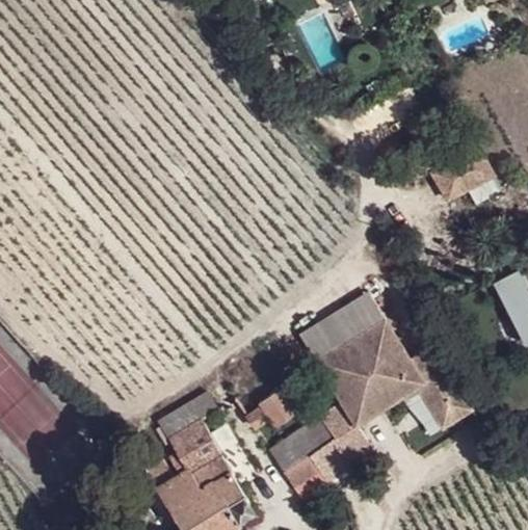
[(239,0),(218,0),(226,11),(241,1),(239,0)]
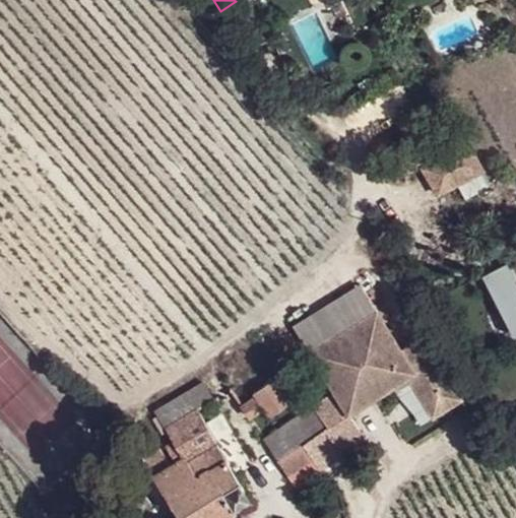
[(468,146),(425,169),(440,196),(458,186),(482,174),(468,146)]
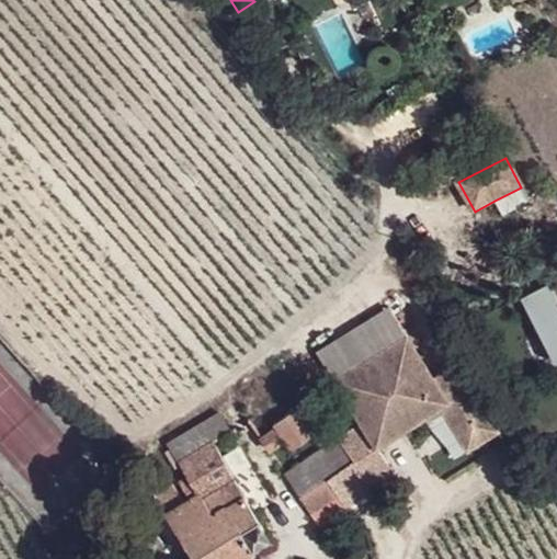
[(521,187),(495,201),(503,217),(529,204),(521,187)]
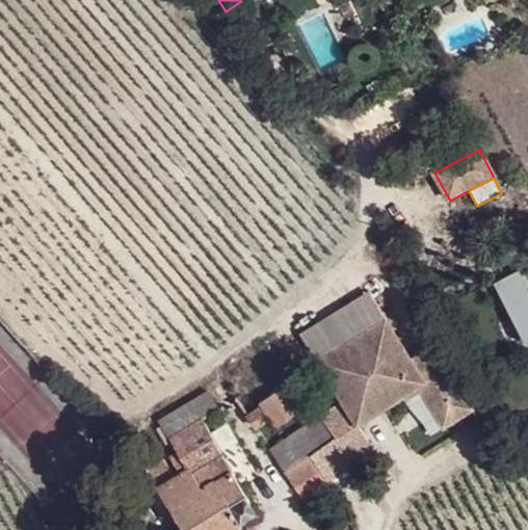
[(527,294),(515,269),(490,282),(513,326),(516,325),(524,341),(527,339),(527,294)]
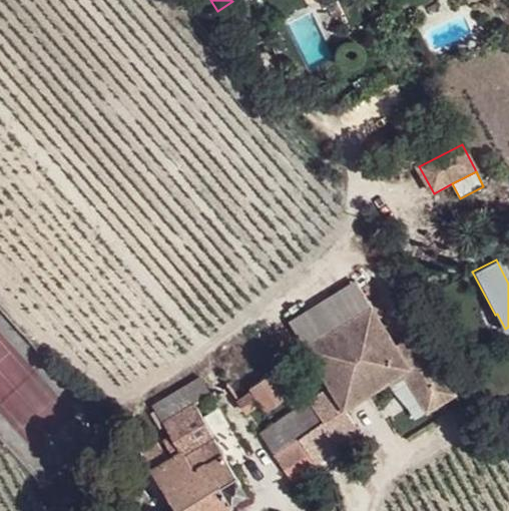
[(290,322),(305,347),(372,308),(356,282),(290,322)]
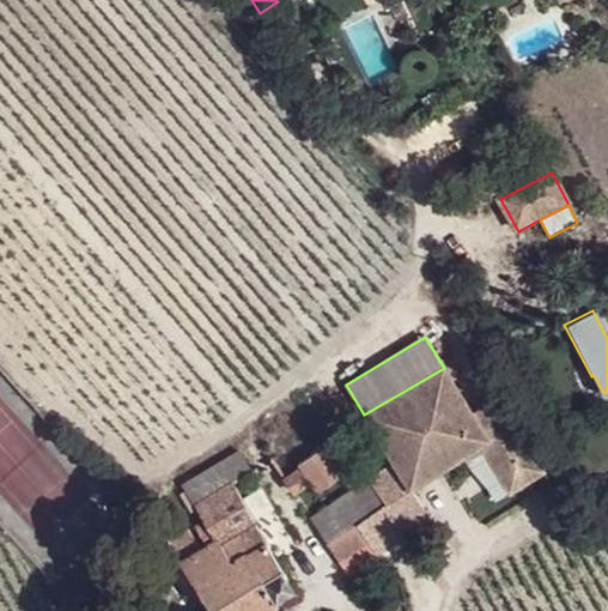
[(444,368),(364,415),(407,488),(406,490),(438,471),(478,447),(508,495),(543,475),(497,399),(473,413),(444,368)]
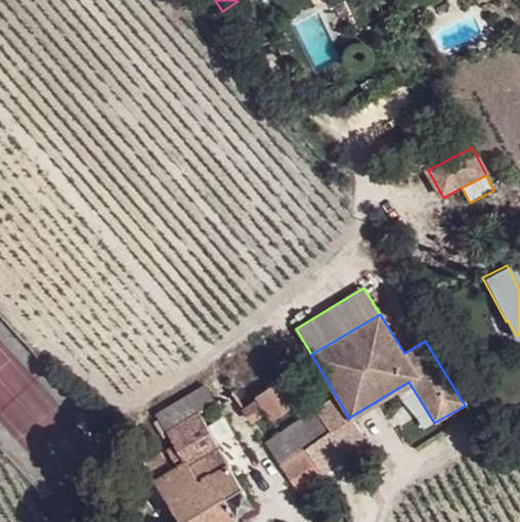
[(297,416),(311,406),(291,375),(279,382),(277,380),(253,397),(256,400),(241,410),(249,423),(264,411),(270,419),(289,405),(297,416)]
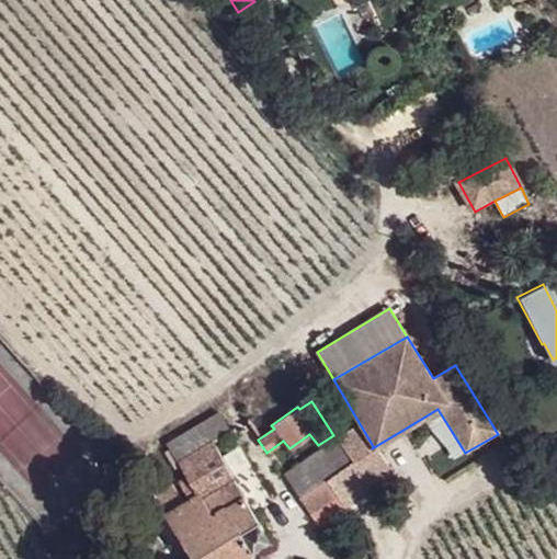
[(163,444),(175,464),(211,443),(228,432),(216,412),(163,444)]
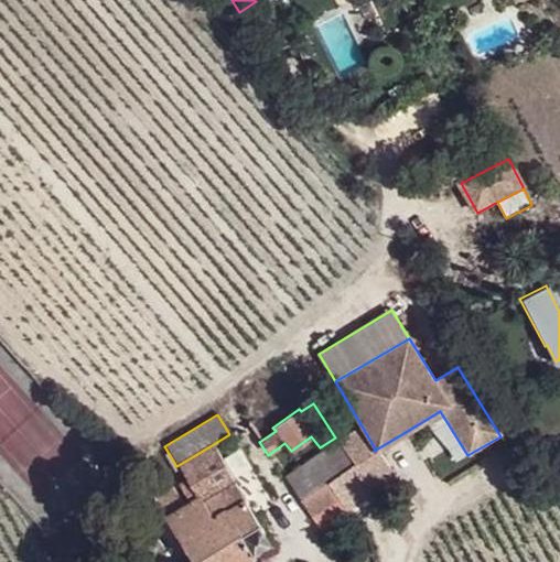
[(337,501),(365,482),(363,477),(338,442),(284,478),(312,517),(313,517),(337,501)]
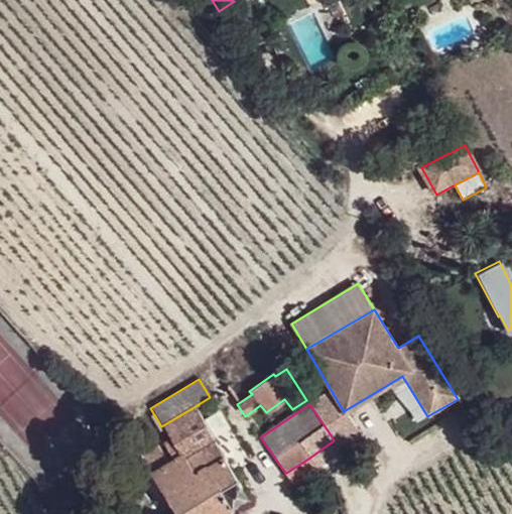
[(194,407),(161,426),(169,439),(160,444),(170,462),(166,464),(149,474),(167,502),(159,507),(163,513),(224,513),(231,510),(230,507),(246,498),(194,407)]
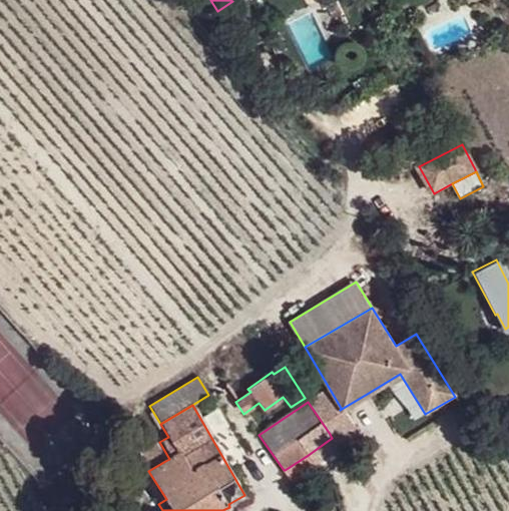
[(313,465),(307,456),(285,470),(291,479),(313,465)]
